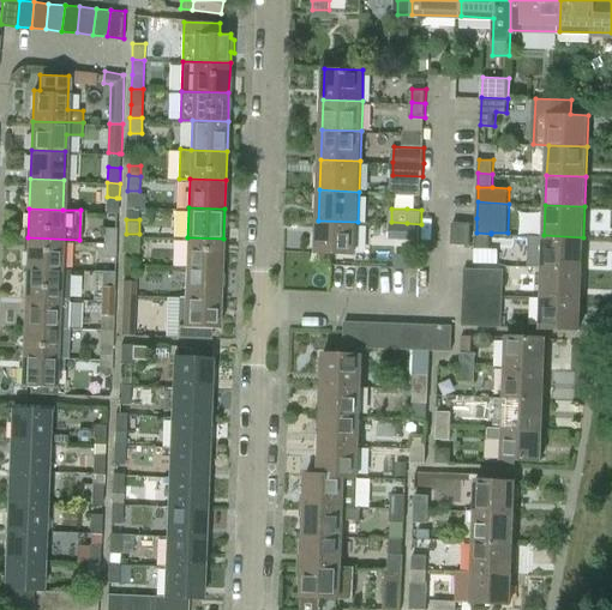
[(357,252),(358,222),(318,221),(317,251),(357,252)]
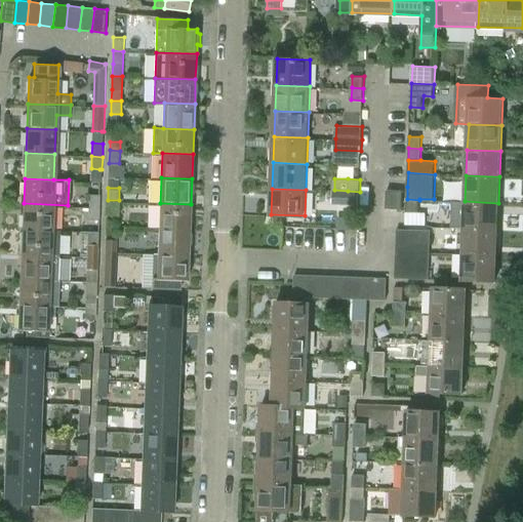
[(388,189),(387,207),(403,208),(403,190),(388,189)]
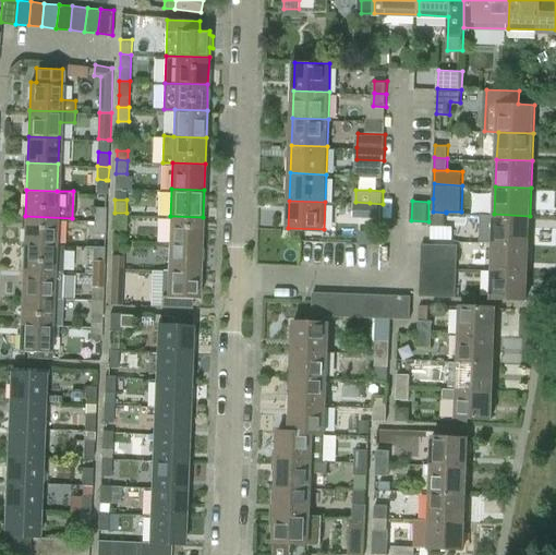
[(370,215),(382,216),(383,204),(370,203),(370,215)]
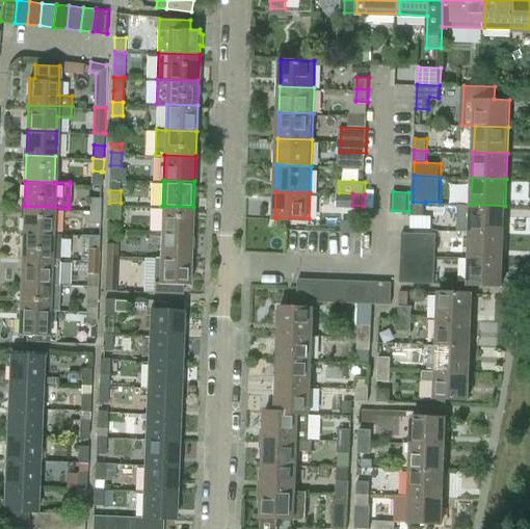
[(91,195),(90,209),(102,209),(102,196),(91,195)]
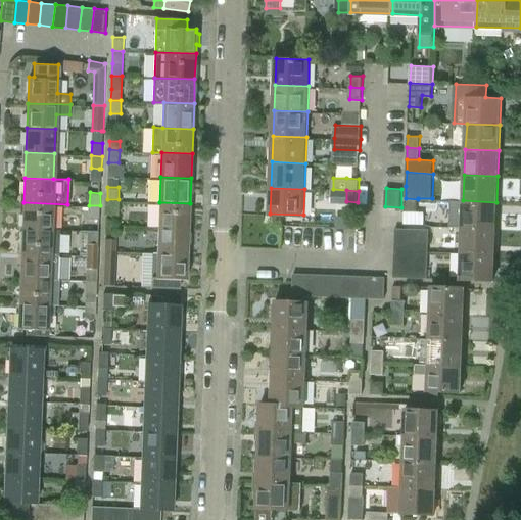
[(406,198),(405,209),(417,209),(418,199),(406,198)]
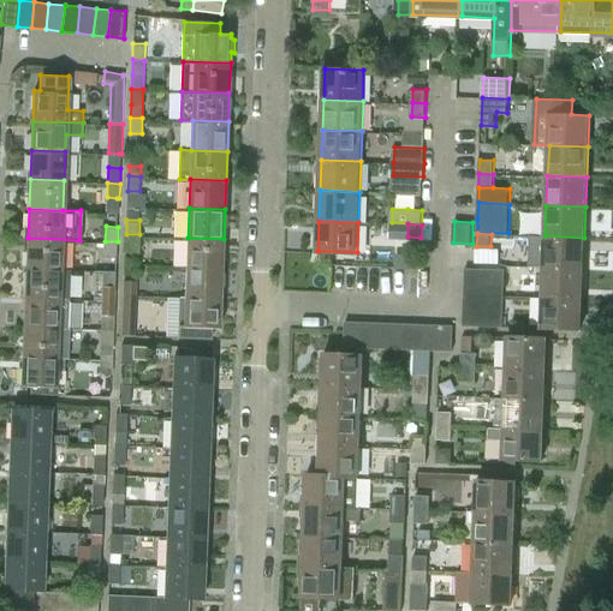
[(126,234),(126,252),(138,253),(140,234),(126,234)]
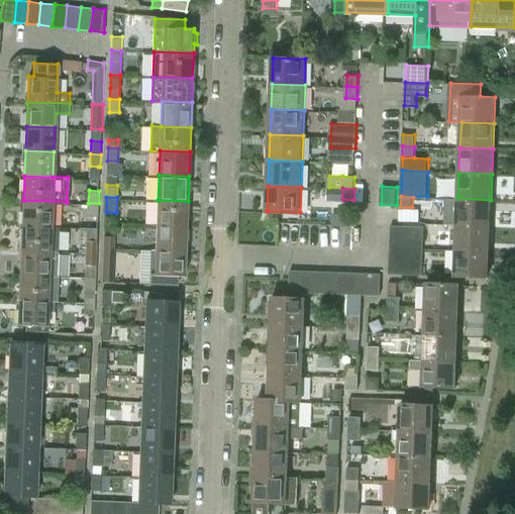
[(457,198),(456,224),(490,225),(491,200),(457,198)]
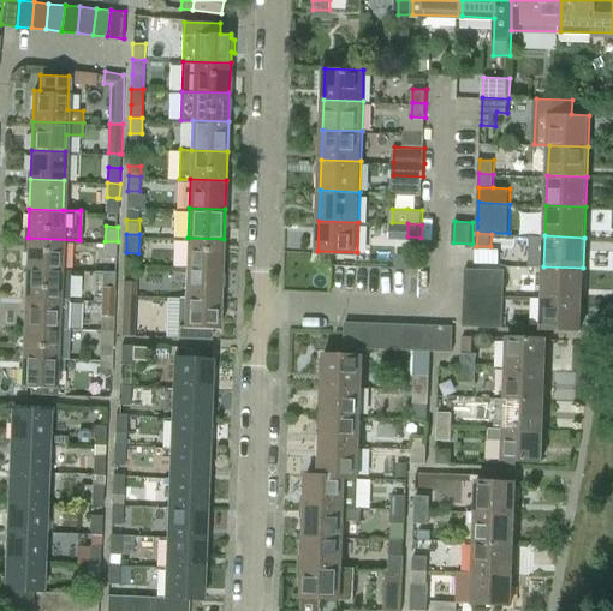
[(28,238),(27,268),(60,269),(61,240),(28,238)]
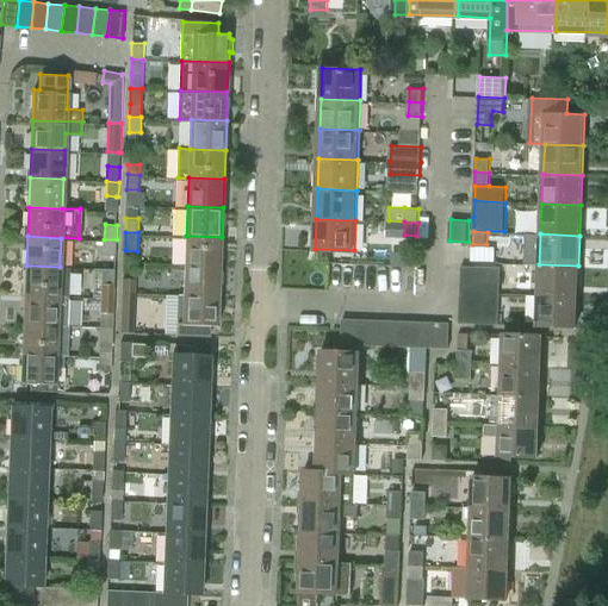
[(186,236),(185,264),(221,267),(222,237),(186,236)]
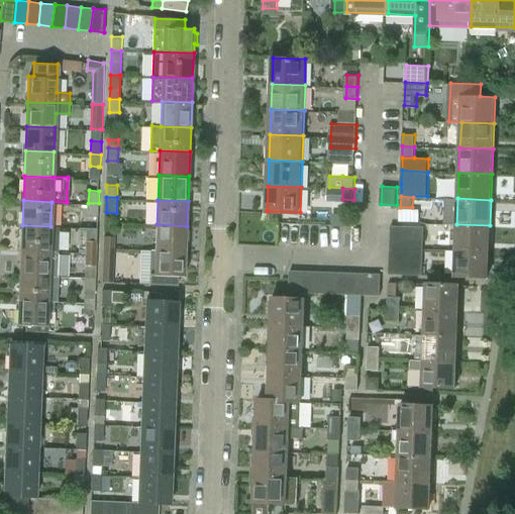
[(88,215),(97,215),(99,215),(99,203),(88,203),(88,215)]
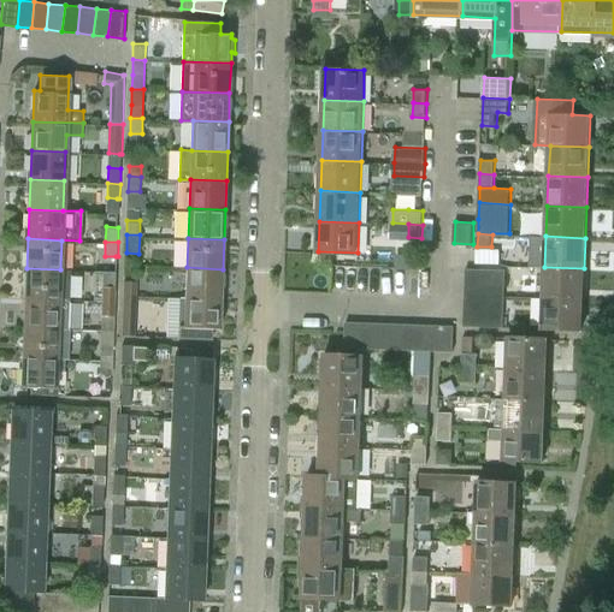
[(187,267),(186,296),(222,298),(223,269),(187,267)]
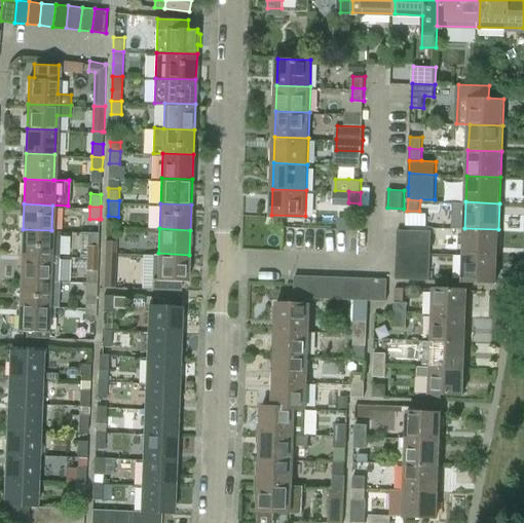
[(419,243),(419,254),(432,255),(433,230),(399,228),(399,241),(419,243)]
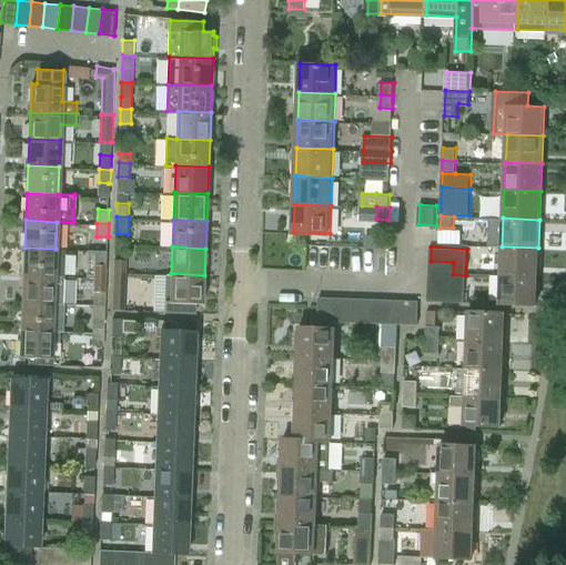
[(502,246),(501,274),(537,275),(538,248),(502,246)]
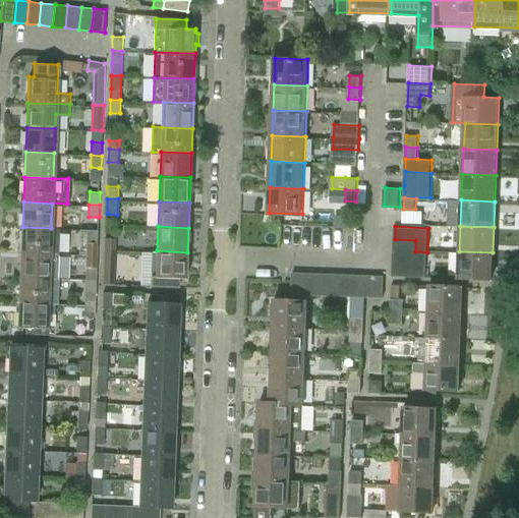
[(22,227),(21,251),(59,252),(60,228),(22,227)]
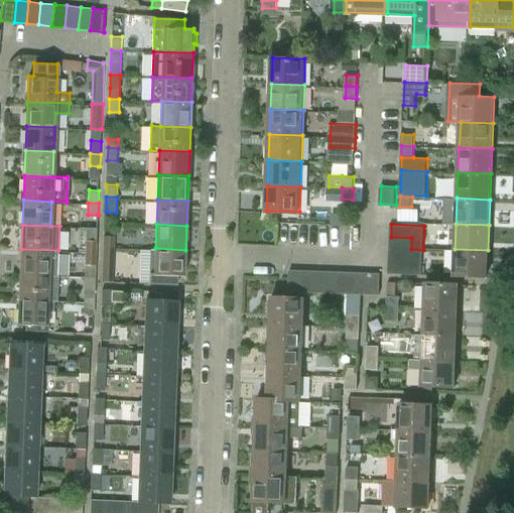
[(105,234),(104,246),(115,247),(115,235),(105,234)]
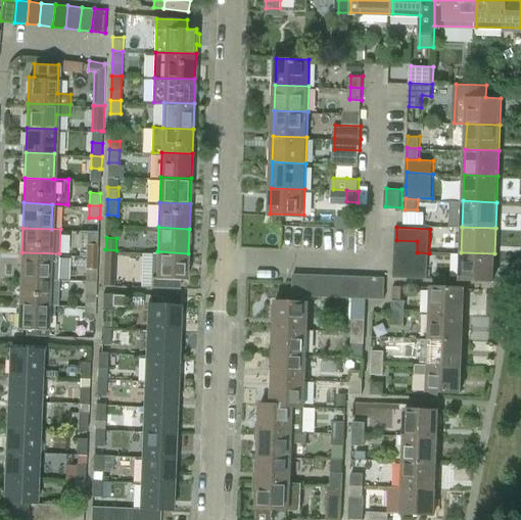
[(396,240),(396,252),(417,252),(417,241),(396,240)]
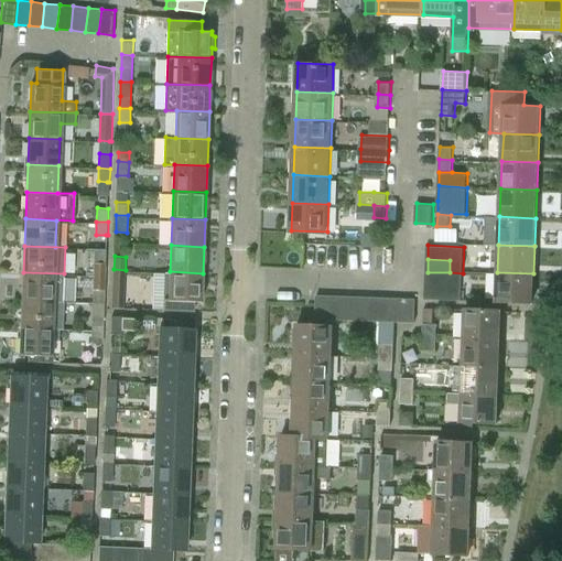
[(95,260),(94,274),(106,274),(107,261),(95,260)]
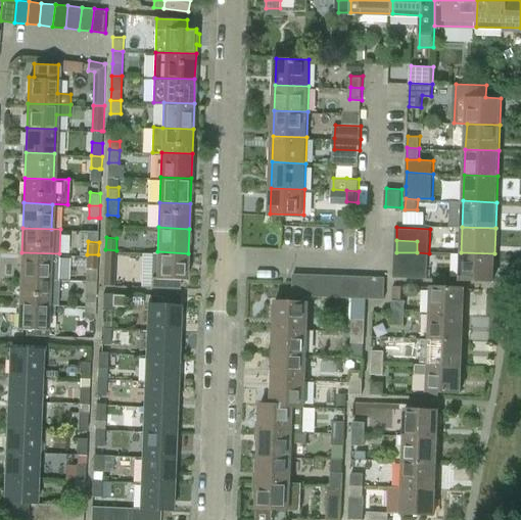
[(105,249),(104,283),(114,284),(116,250),(105,249)]
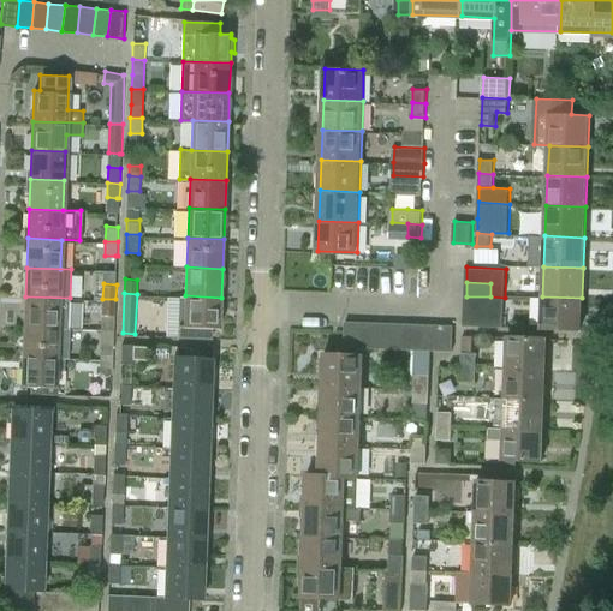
[(185,305),(184,324),(179,324),(179,336),(213,337),(213,327),(220,328),(221,298),(185,295),(180,295),(180,305),(185,305)]
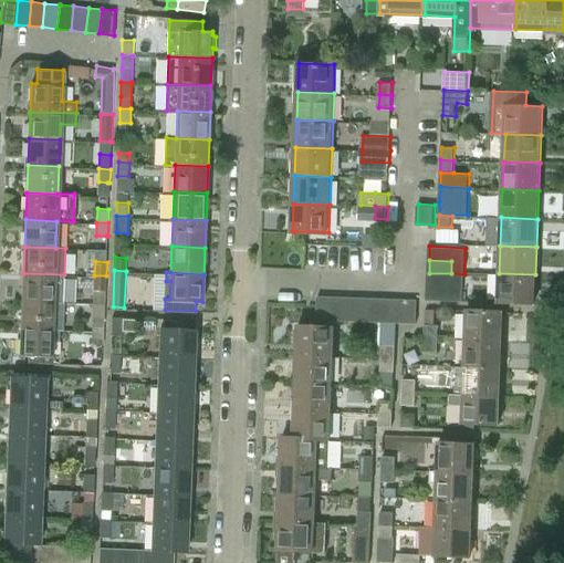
[(23,273),(22,300),(63,301),(64,274),(23,273)]
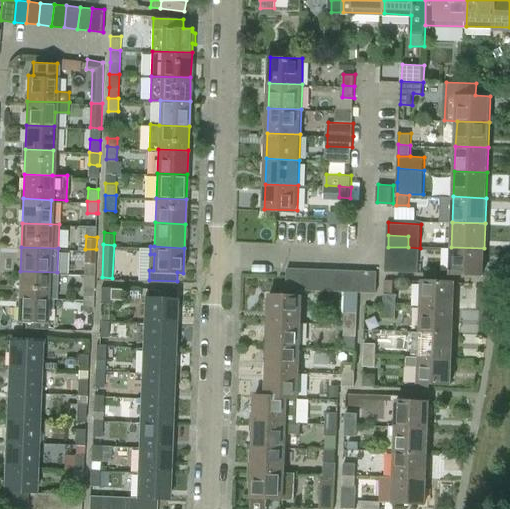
[(408,258),(407,270),(419,271),(420,248),(408,247),(388,247),(387,257),(408,258)]
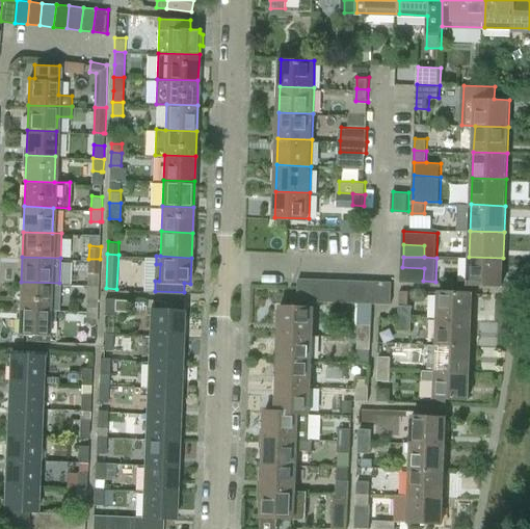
[(469,257),(468,284),(502,285),(503,258),(469,257)]
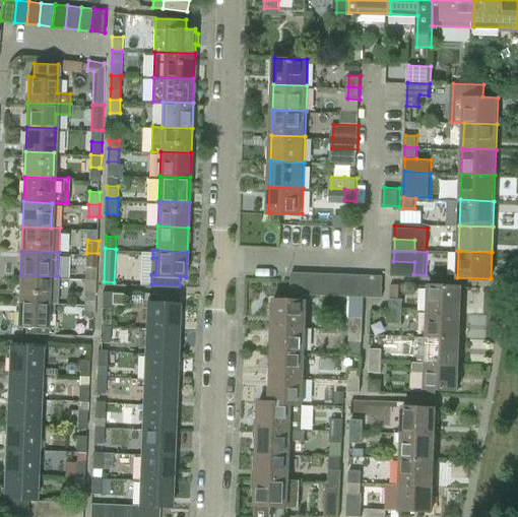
[(86,253),(85,265),(98,266),(98,253),(86,253)]
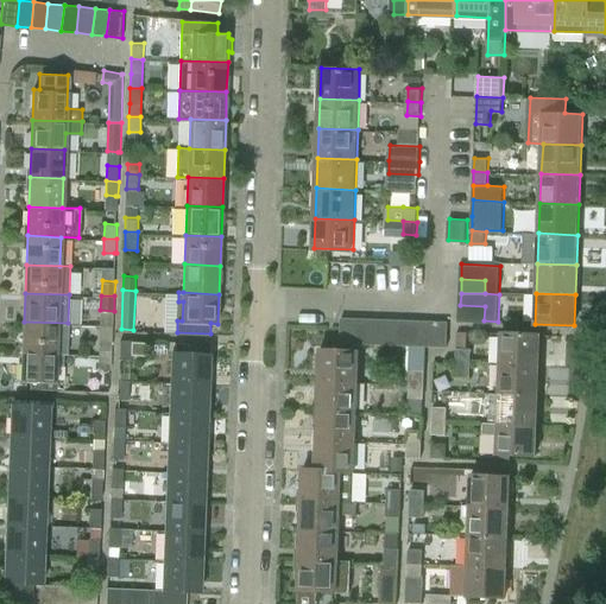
[(460,320),(484,320),(485,306),(460,305),(460,320)]
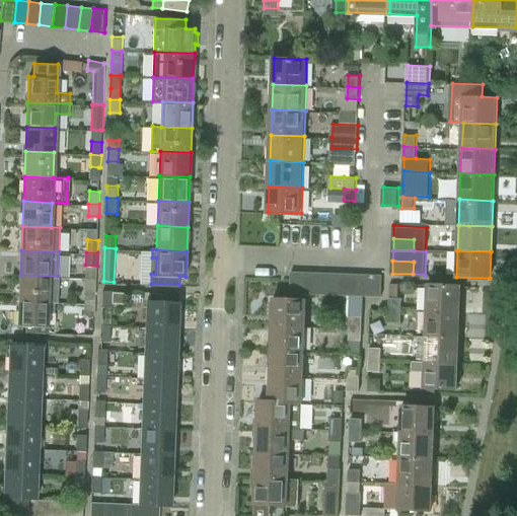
[(292,292),(303,292),(304,271),(293,271),(292,292)]
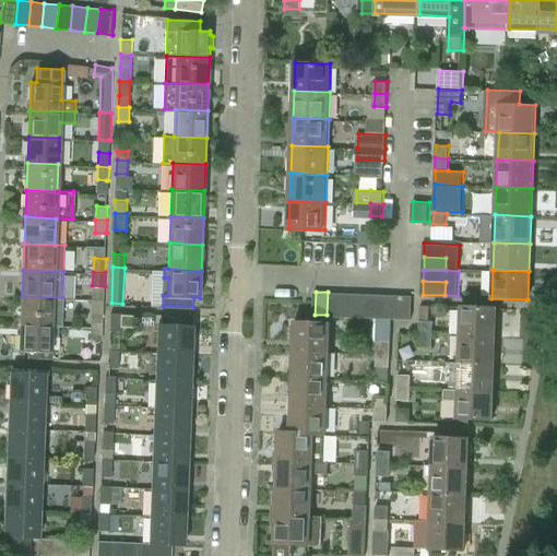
[(328,292),(327,315),(339,316),(341,293),(328,292)]
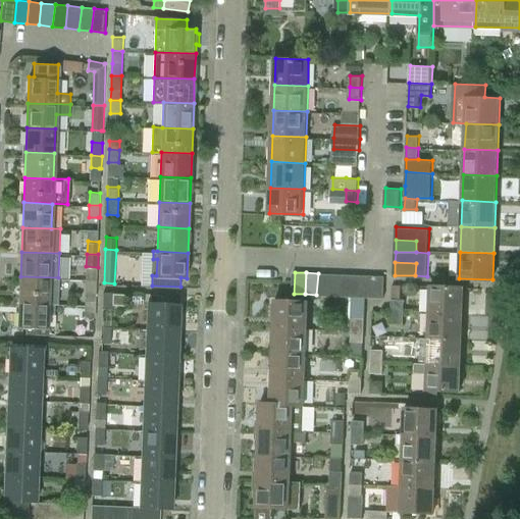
[(318,273),(316,295),(328,295),(329,273),(318,273)]
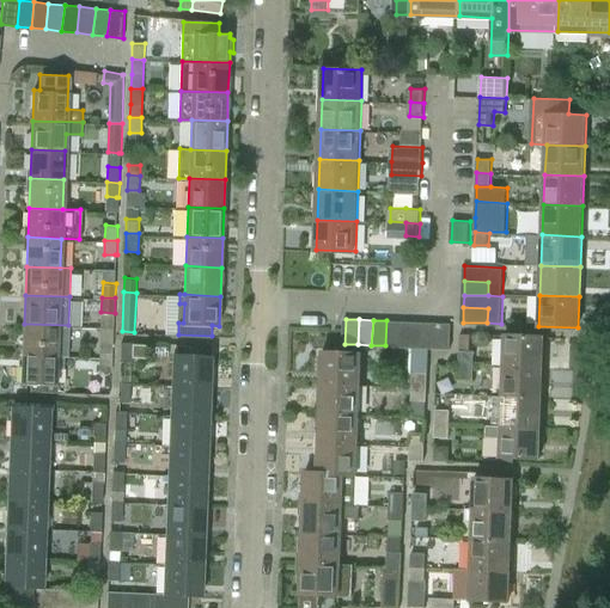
[(386,320),(385,345),(397,345),(400,321),(386,320)]
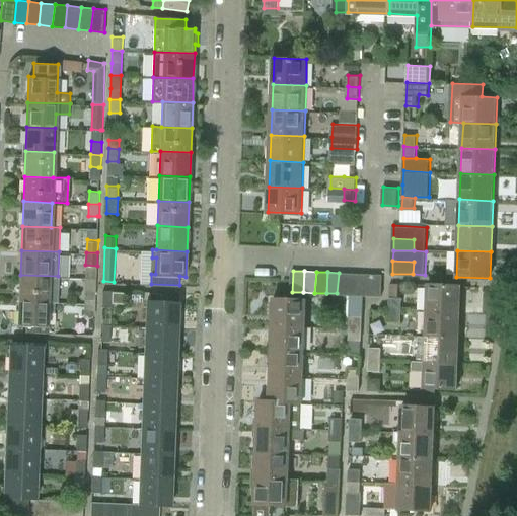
[(339,273),(337,293),(349,294),(349,273),(339,273)]
